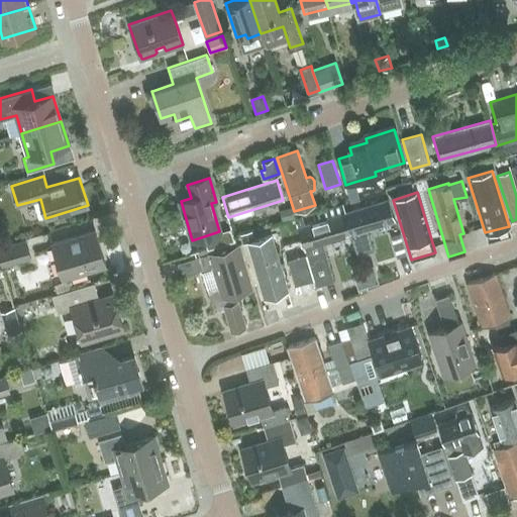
[(373,250),(367,228),(394,220),(388,200),(343,213),(349,233),(350,233),(356,255),(373,250)]
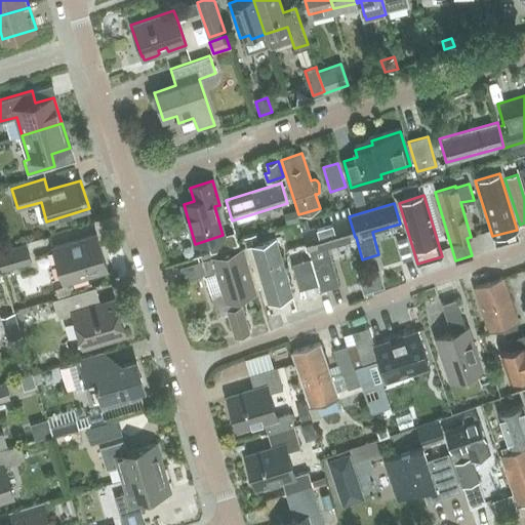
[(296,210),(284,214),(287,226),(299,221),(296,210)]
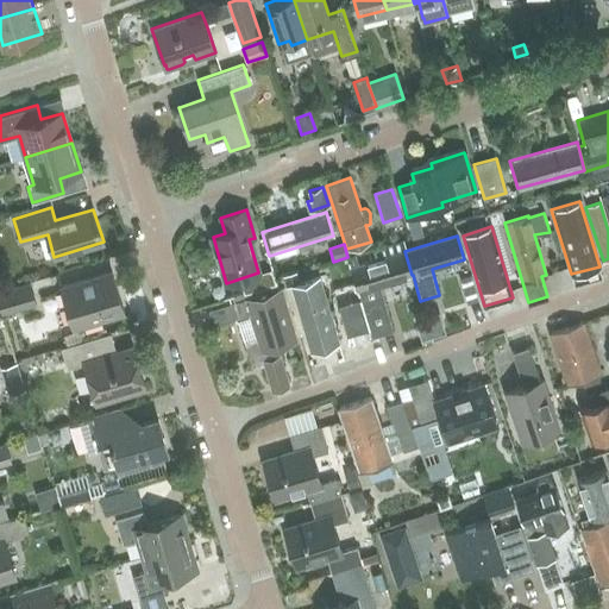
[(405,251),(352,268),(372,337),(393,331),(378,284),(412,275),(405,251)]
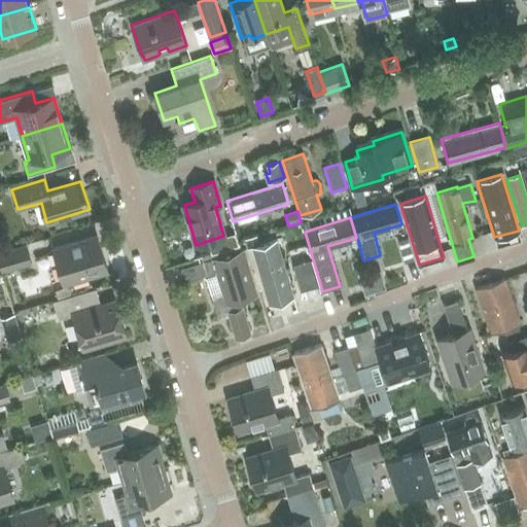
[(248,249),(251,247),(260,245),(257,235),(245,239),(248,249)]
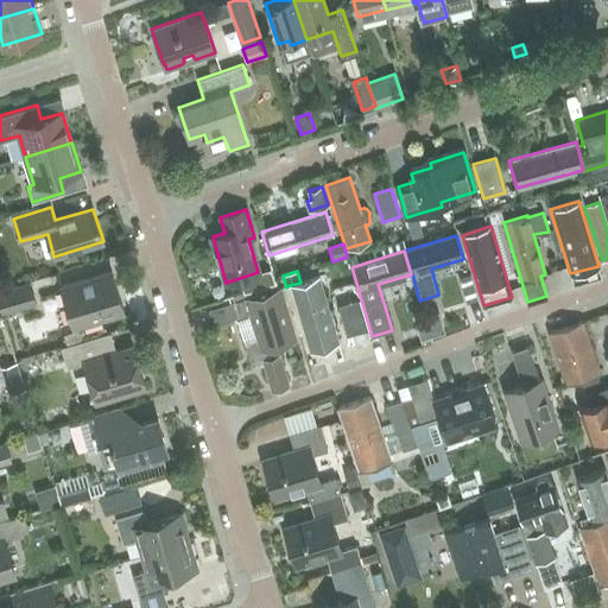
[(74,328),(125,312),(112,272),(61,287),(74,328)]
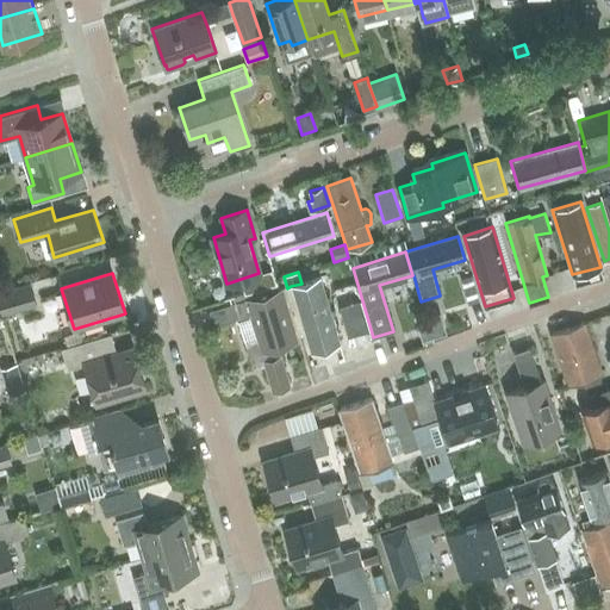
[(470,303),(479,299),(472,275),(462,279),(470,303)]
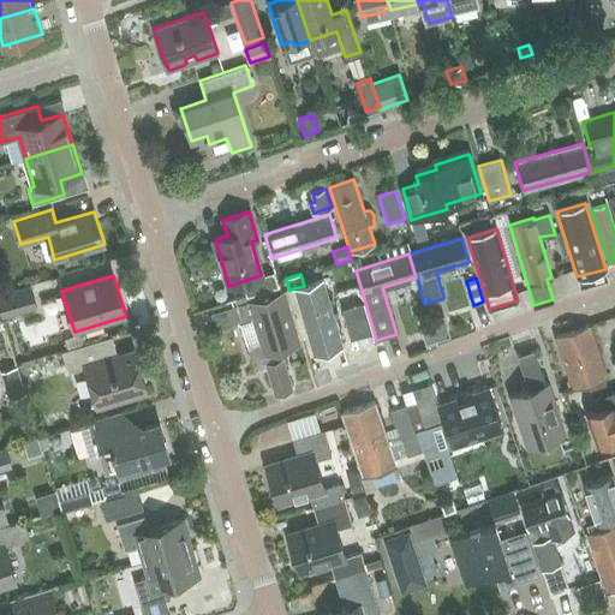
[(314,354),(342,346),(322,280),(304,286),(293,288),(314,354)]
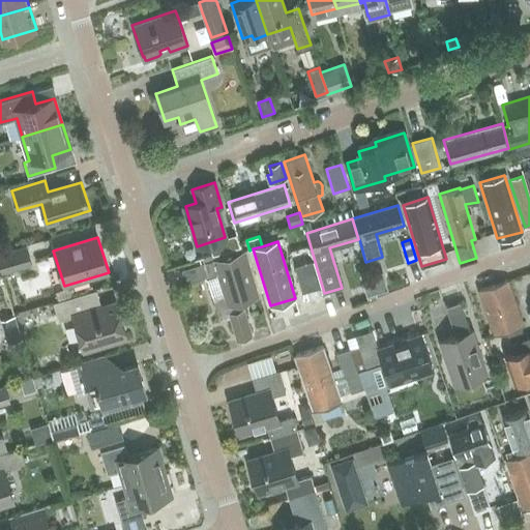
[(238,242),(226,245),(228,251),(239,246),(238,242)]
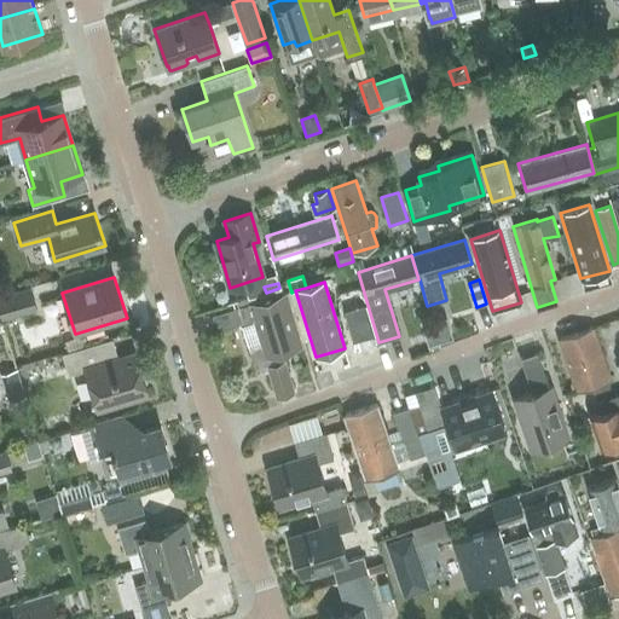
[(0,306),(4,318),(36,308),(30,288),(0,296),(0,306)]
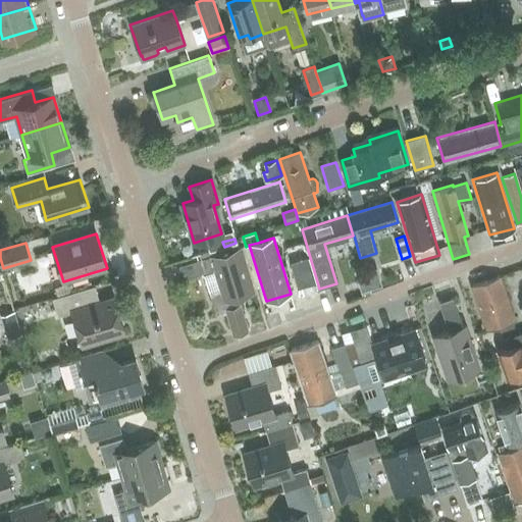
[(255,292),(242,248),(202,259),(206,273),(213,271),(219,290),(209,293),(215,313),(225,310),(232,334),(248,329),(238,298),(255,292)]
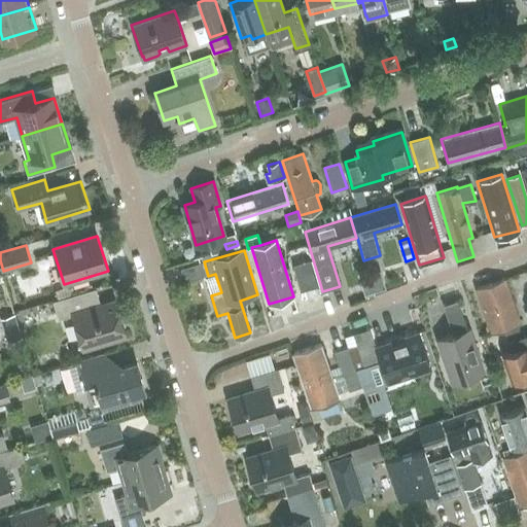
[(301,291),(319,286),(311,259),(292,266),(301,291)]
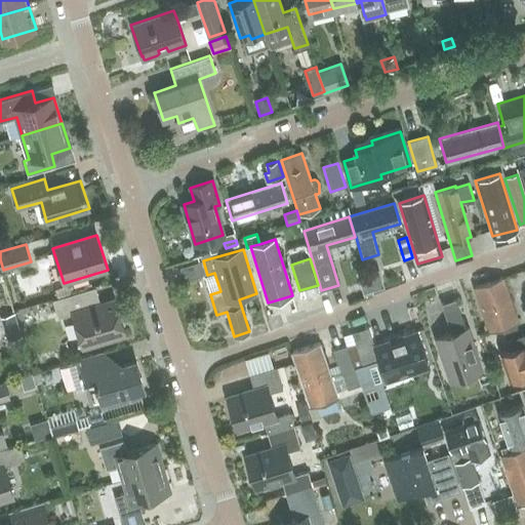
[(489,332),(518,323),(502,277),(474,287),(489,332)]
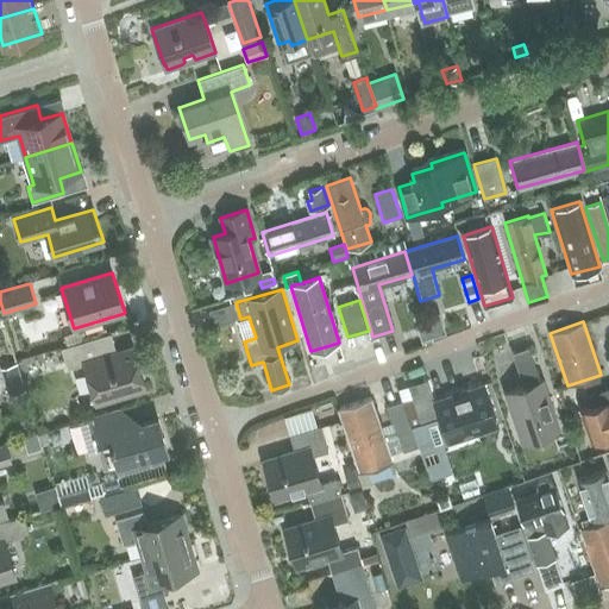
[(113,353),(108,334),(62,347),(68,369),(85,363),(96,402),(144,388),(132,347),(113,353)]
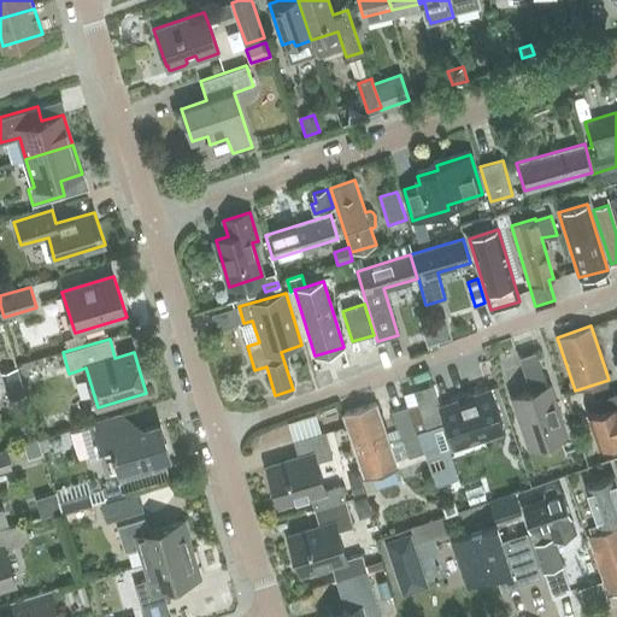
[(547,386),(535,352),(519,357),(532,392),(512,398),(529,446),(565,434),(550,386),(547,386)]
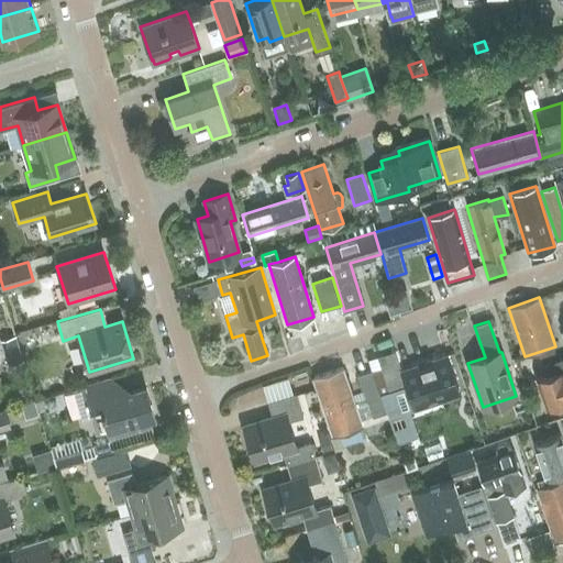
[(23,361),(15,335),(1,339),(9,365),(23,361)]
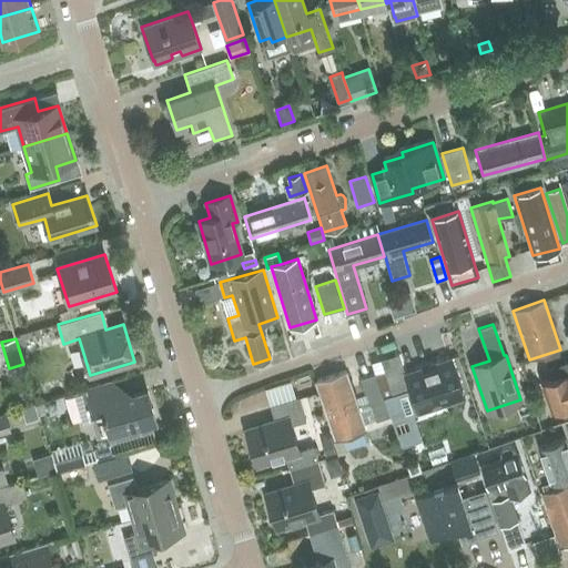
[(383,397),(384,397),(409,388),(417,413),(438,406),(437,399),(463,391),(450,356),(405,373),(398,353),(381,359),(385,372),(375,374),(383,397)]
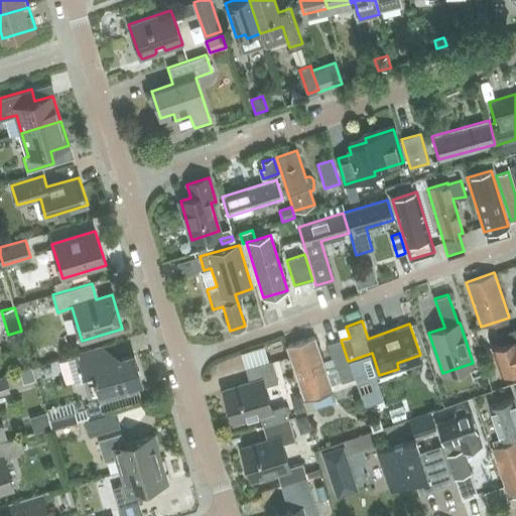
[(500,374),(515,368),(515,329),(498,335),(501,344),(491,347),(500,374)]
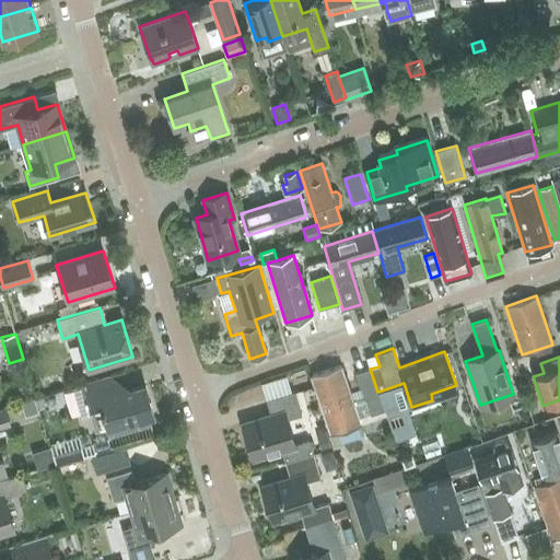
[(330,435),(361,424),(341,365),(311,376),(330,435)]
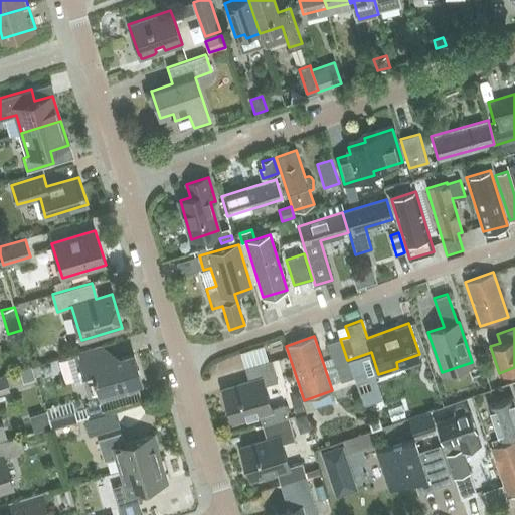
[(353,378),(347,360),(340,339),(327,344),(334,366),(335,366),(340,382),(353,378)]
